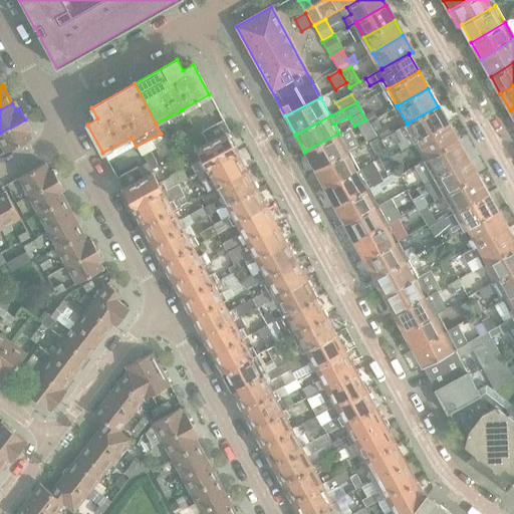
[(417,141),(448,123),(438,106),(407,123),(408,124),(395,132),(401,143),(399,144),(402,151),(417,142),(417,141)]
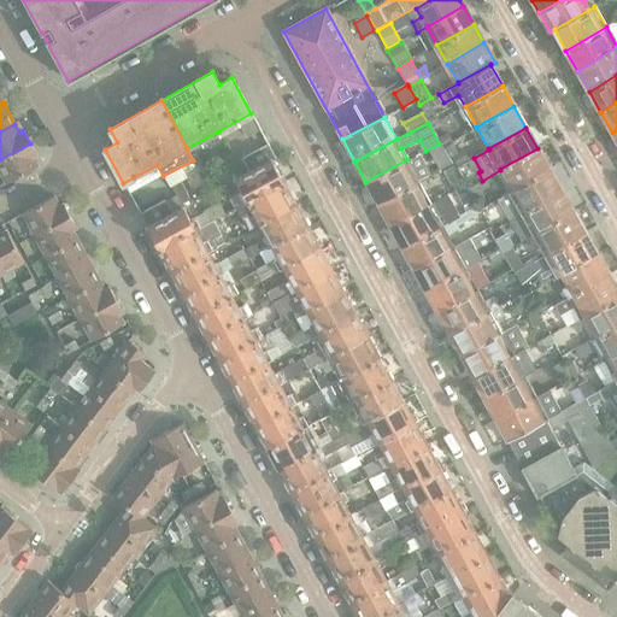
[(266,145),(258,129),(242,137),(252,153),(266,145)]
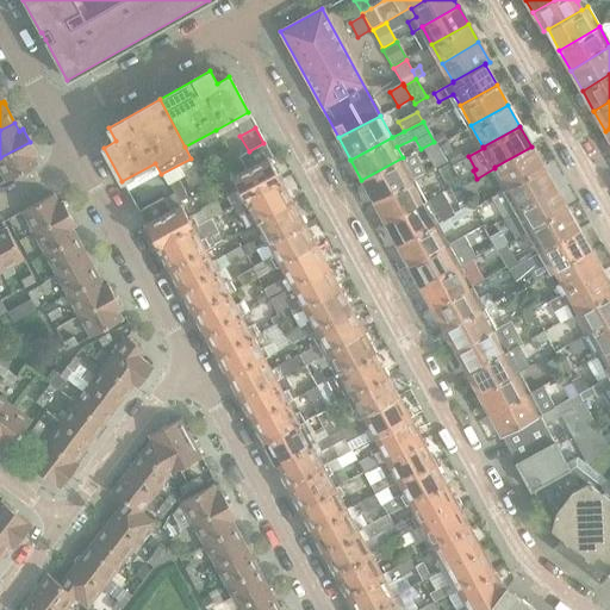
[(447,141),(442,134),(434,138),(440,145),(447,141)]
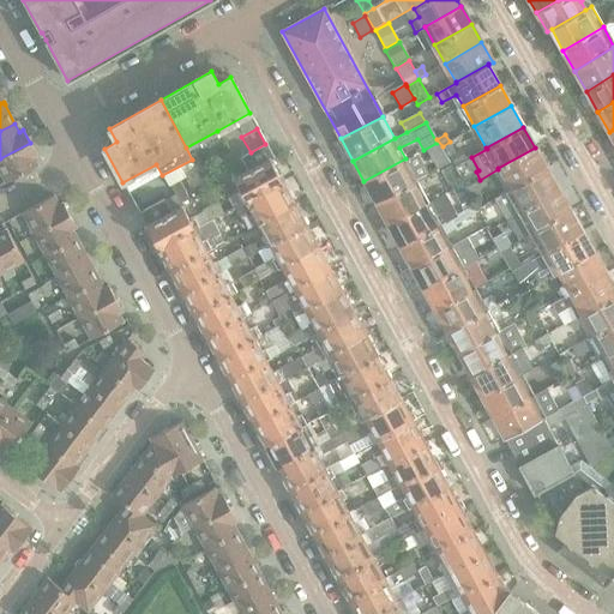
[(37,166),(32,156),(36,155),(30,143),(0,158),(0,174),(1,178),(5,184),(37,166)]
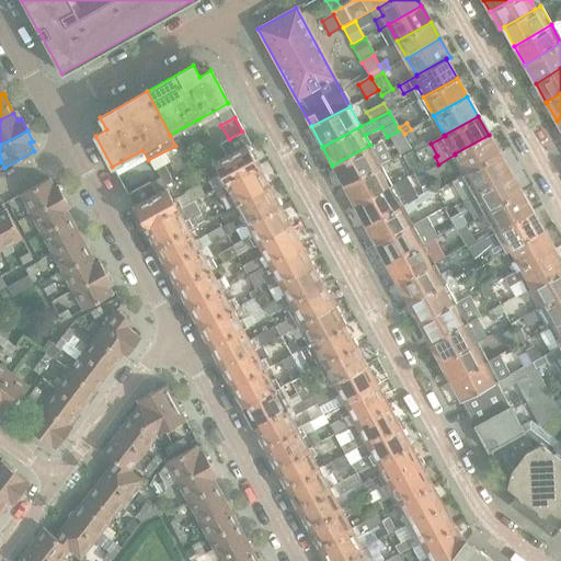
[(251,144),(243,132),(242,132),(229,139),(220,144),(227,157),(228,156),(247,146),(251,144)]
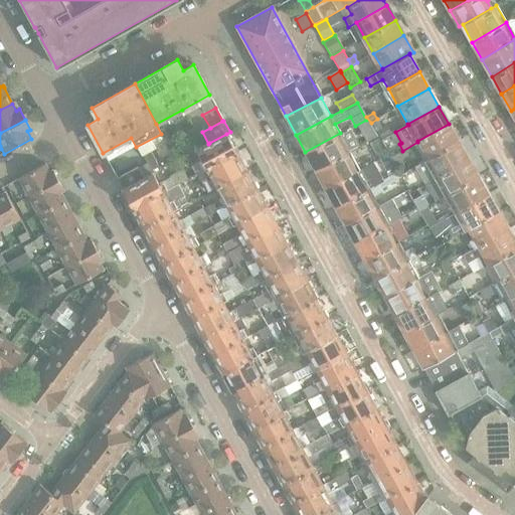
[(377,137),(367,121),(357,127),(367,143),(377,137)]
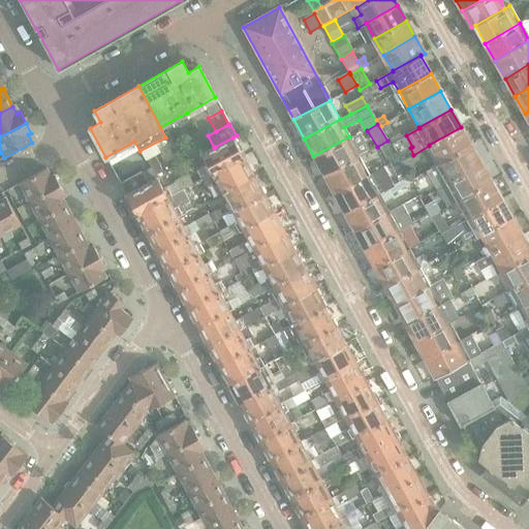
[(393,132),(387,124),(381,127),(386,135),(393,132)]
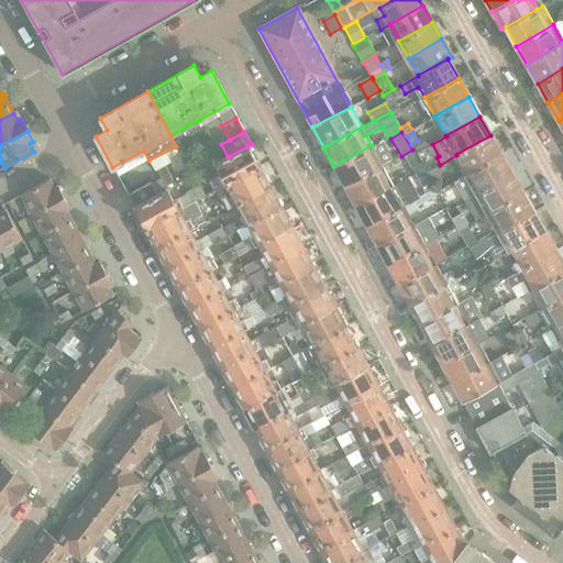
[(501,154),(490,135),(456,154),(456,155),(467,174),(501,154)]
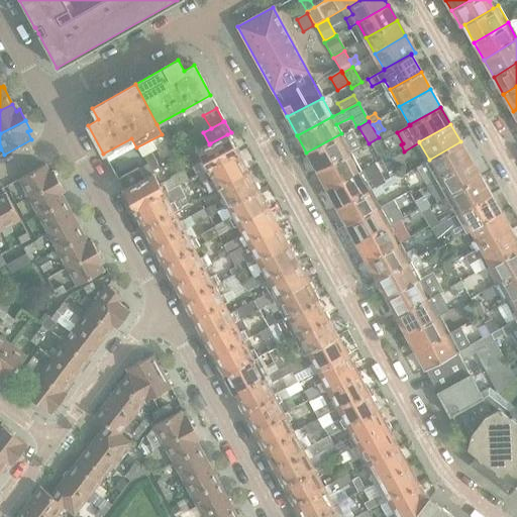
[(393,135),(388,128),(379,133),(383,140),(393,135)]
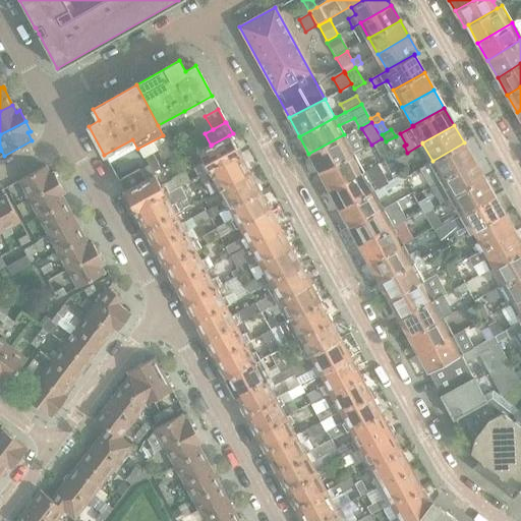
[(205,149),(195,130),(182,137),(191,156),(192,156),(205,149)]
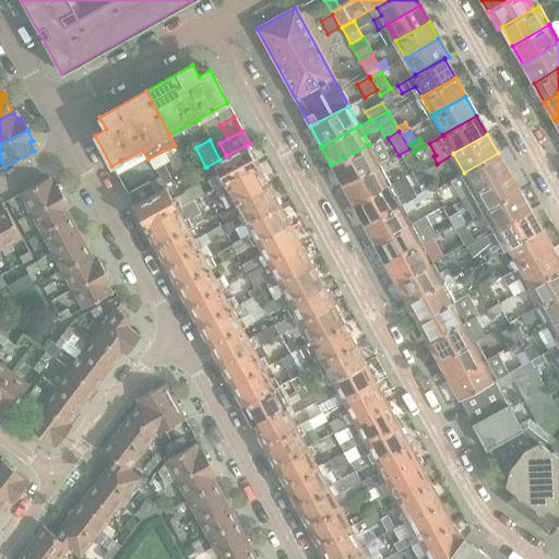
[(342,185),(380,164),(369,144),(331,165),(342,185)]
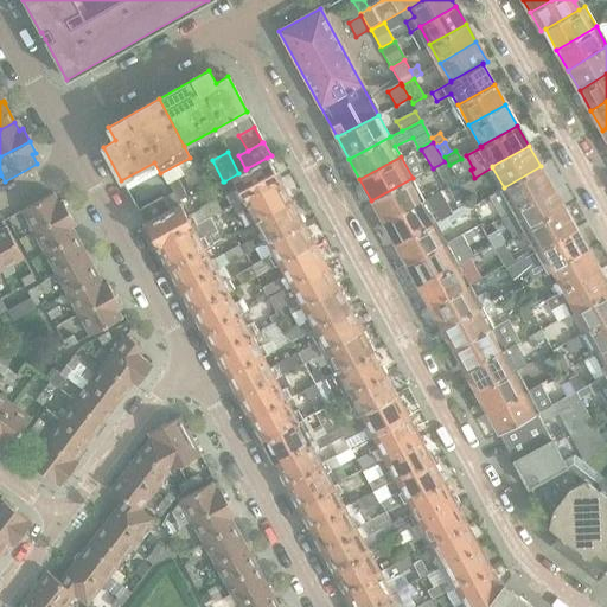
[(244,199),(279,180),(267,158),(247,168),(246,170),(238,173),(224,181),(219,184),(231,206),(244,199)]
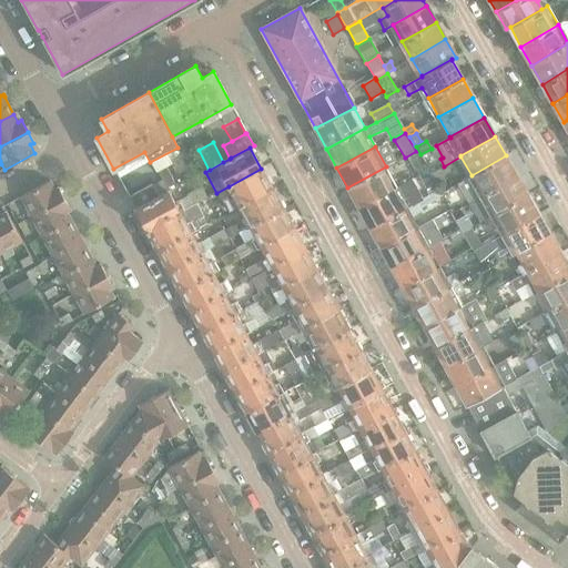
[(426,173),(417,154),(408,159),(417,178),(426,173)]
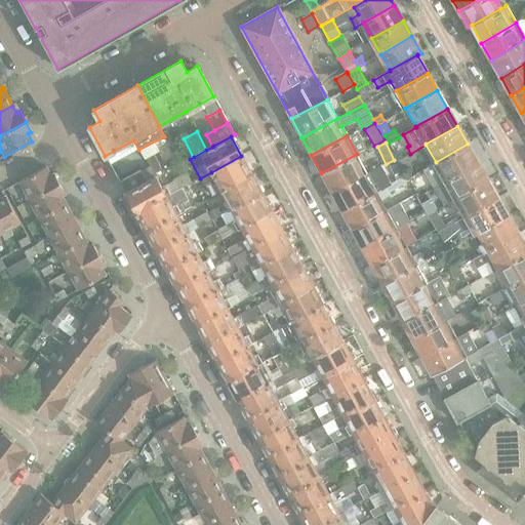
[(433,187),(478,162),(468,144),(436,162),(422,169),(433,187)]
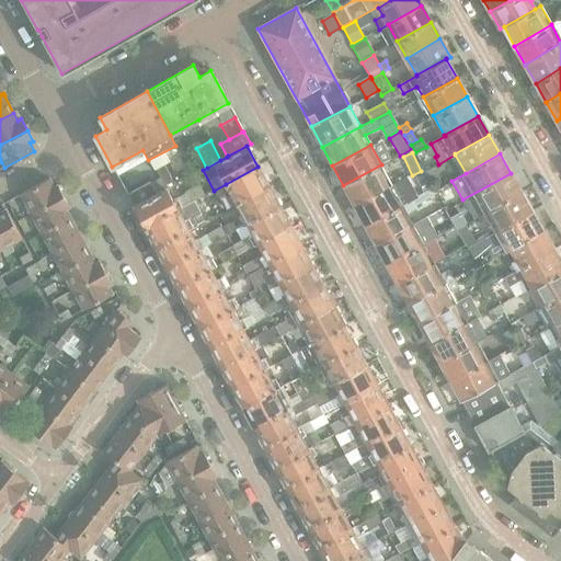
[(354,205),(392,184),(381,164),(343,185),(354,205)]
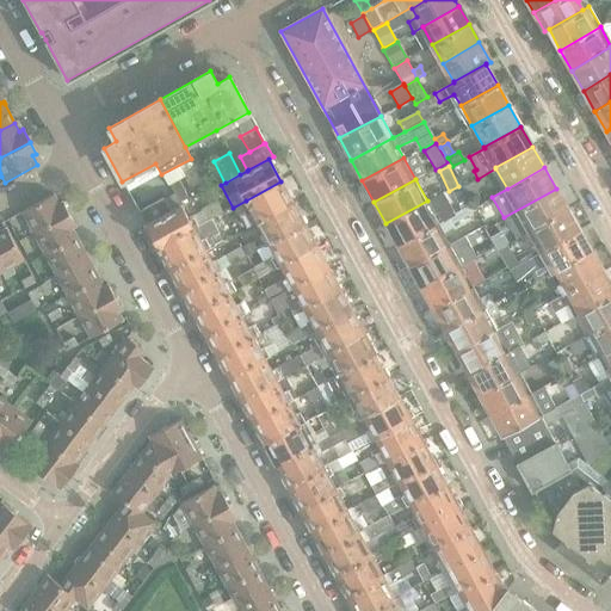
[(189,199),(179,181),(170,186),(179,204),(189,199)]
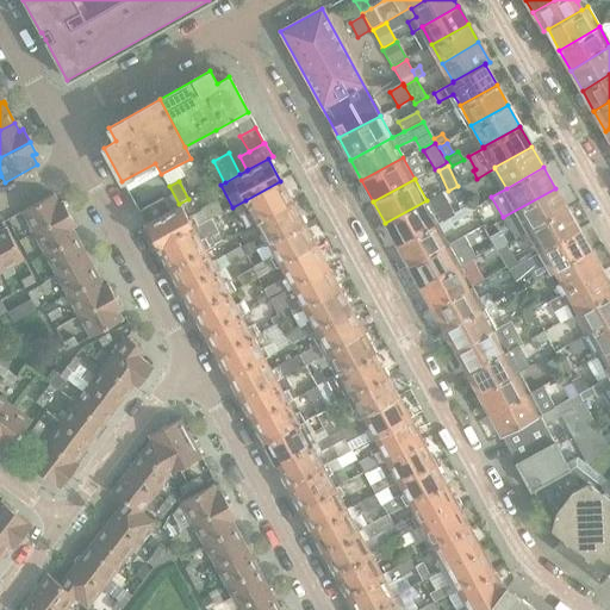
[(253,224),(256,223),(292,203),(280,181),(246,200),(250,211),(247,213),(253,224)]
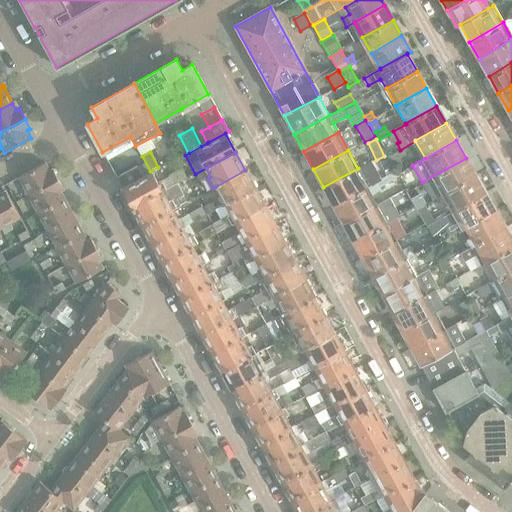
[(401,163),(395,154),(388,158),(393,168),(401,163)]
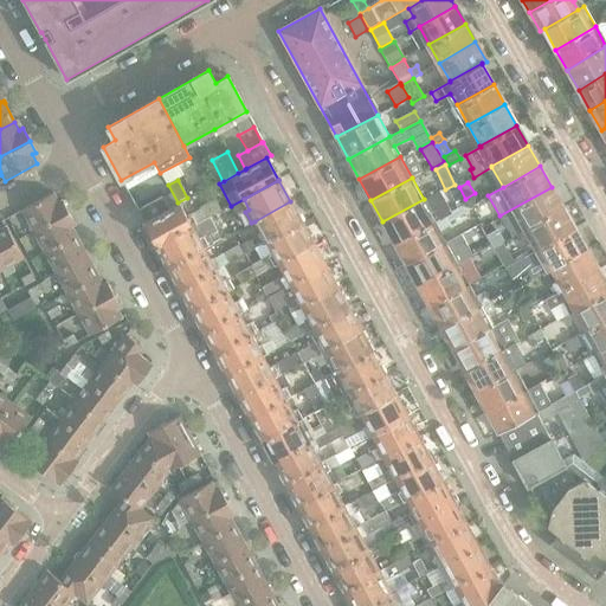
[(562,207),(552,187),(500,216),(511,236),(526,227),(562,207)]
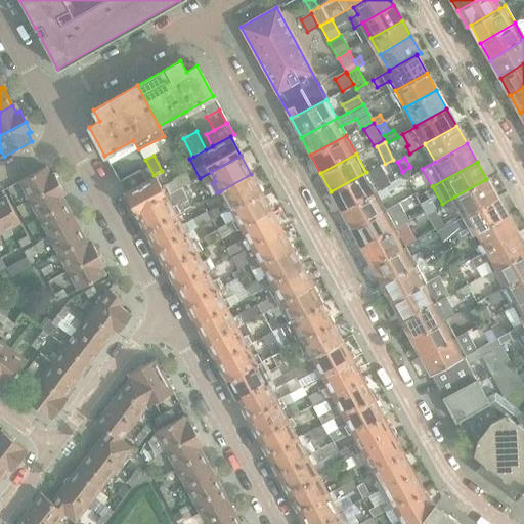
[(341,210),(390,183),(380,165),(366,172),(331,191),(341,210)]
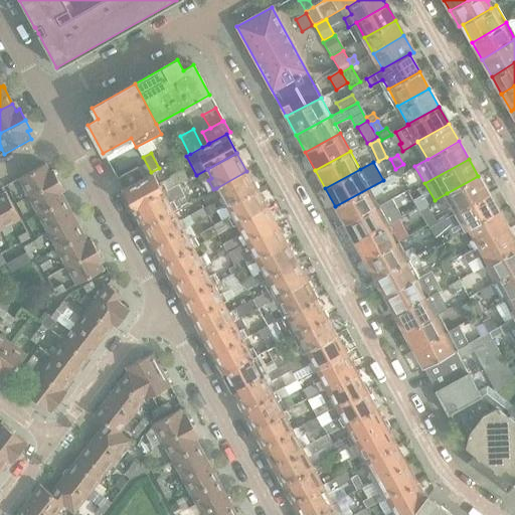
[(28,196),(58,180),(52,170),(49,171),(45,164),(18,178),(28,196)]
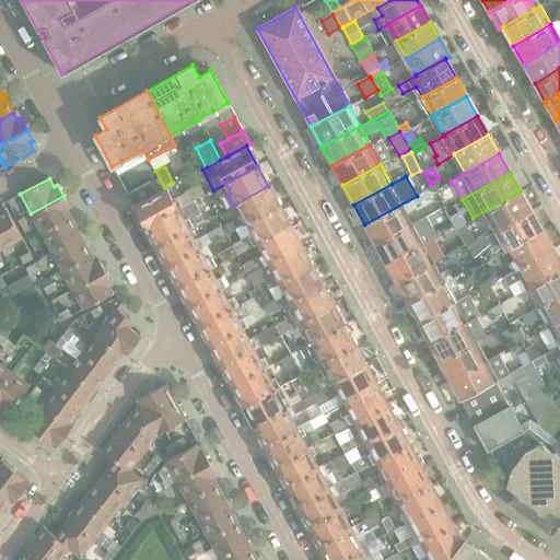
[(151,182),(148,184),(127,195),(133,206),(158,194),(151,182)]
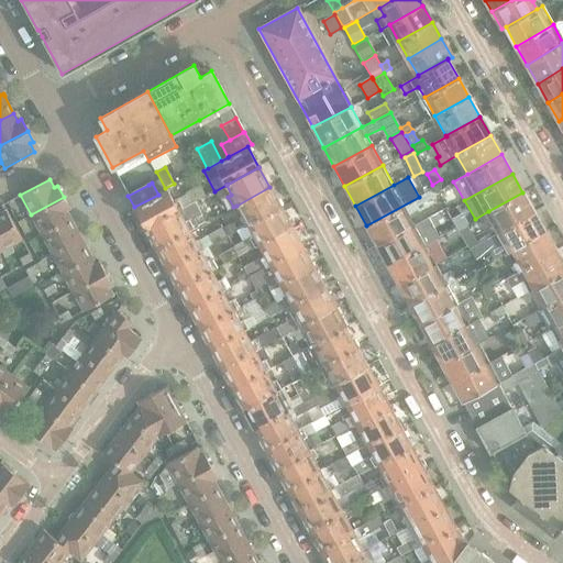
[(246,224),(280,207),(269,187),(236,206),(243,216),(238,219),(243,228),(247,225),(246,224)]
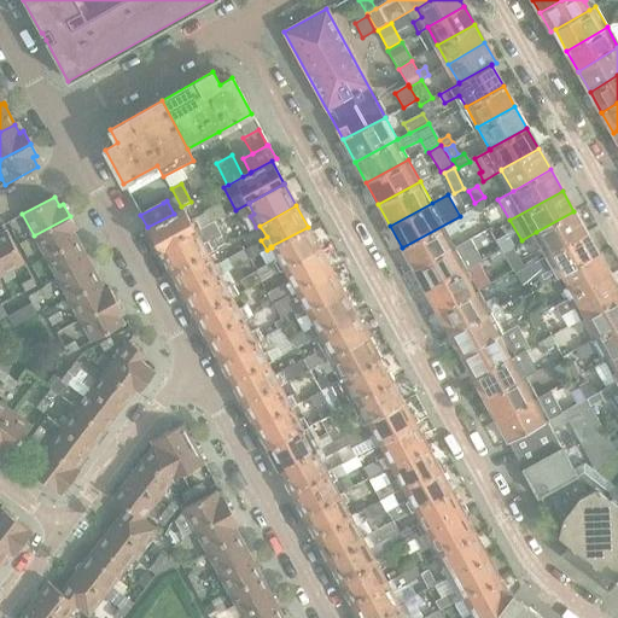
[(413,269),(455,246),(449,234),(459,229),(458,226),(481,214),(477,207),(460,216),(402,248),(413,269)]
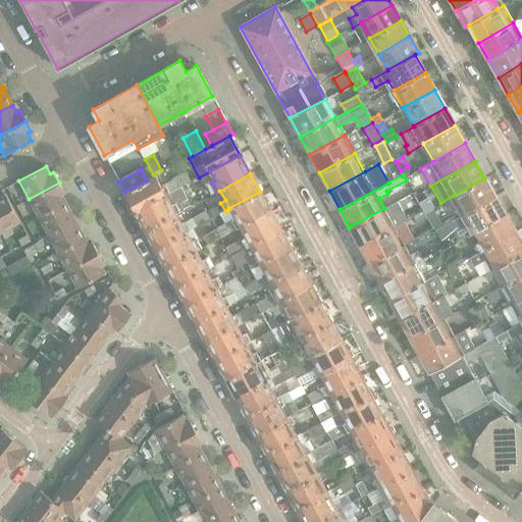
[(166,196),(169,194),(165,185),(161,187),(155,176),(147,180),(124,192),(135,211),(166,196)]
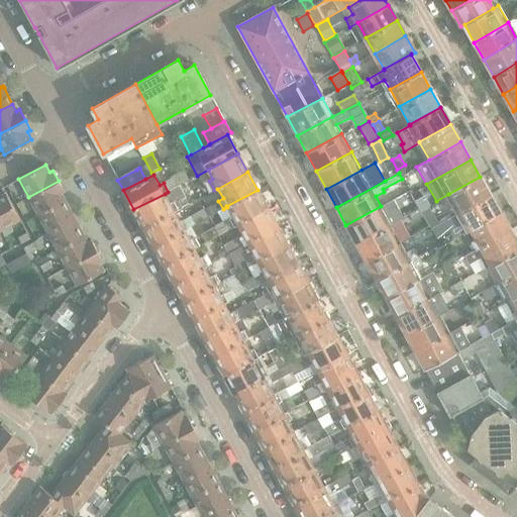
[(175,188),(188,181),(185,175),(172,182),(175,188)]
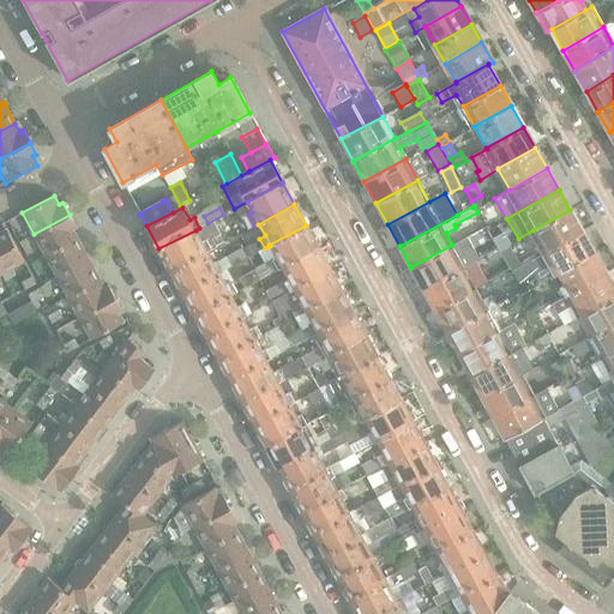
[(582,230),(570,210),(533,230),(545,251),(582,230)]
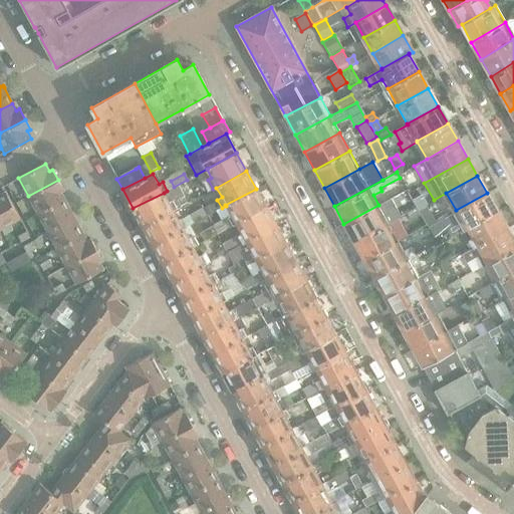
[(64,200),(60,192),(63,190),(58,180),(28,196),(38,214),(64,200)]
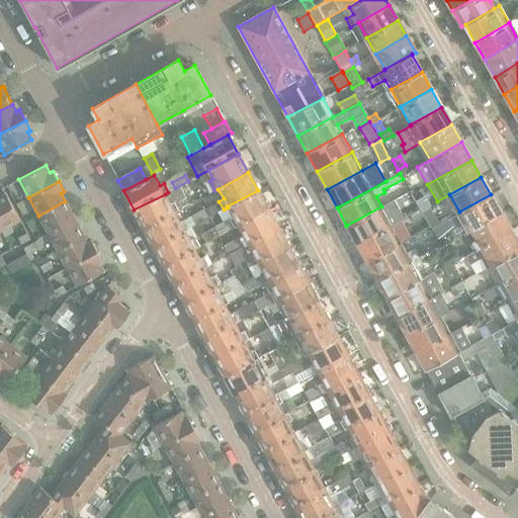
[(237,226),(268,208),(258,190),(227,206),(228,207),(233,218),(214,228),(220,237),(238,227),(237,226)]
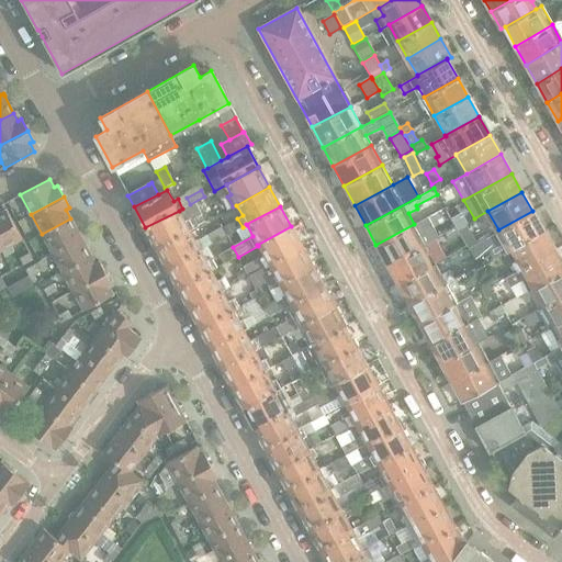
[(22,240),(6,210),(0,213),(0,247),(2,250),(1,251),(4,257),(14,253),(11,246),(22,240)]
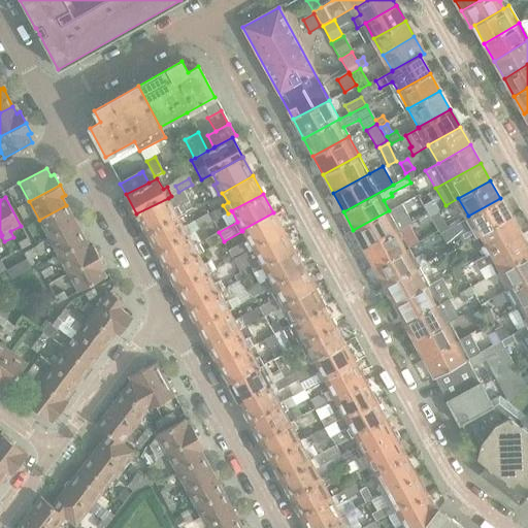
[(178,217),(202,204),(199,197),(186,204),(185,202),(177,206),(177,205),(173,207),(168,198),(136,213),(146,232),(178,216),(178,217)]
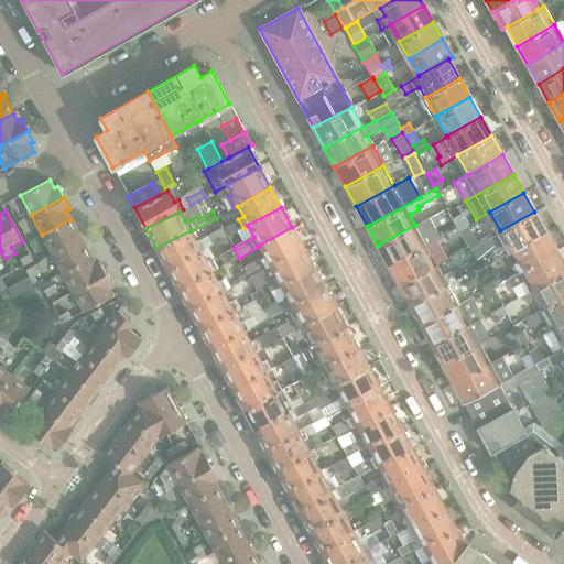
[(545,231),(534,212),(500,230),(511,250),(545,231)]
